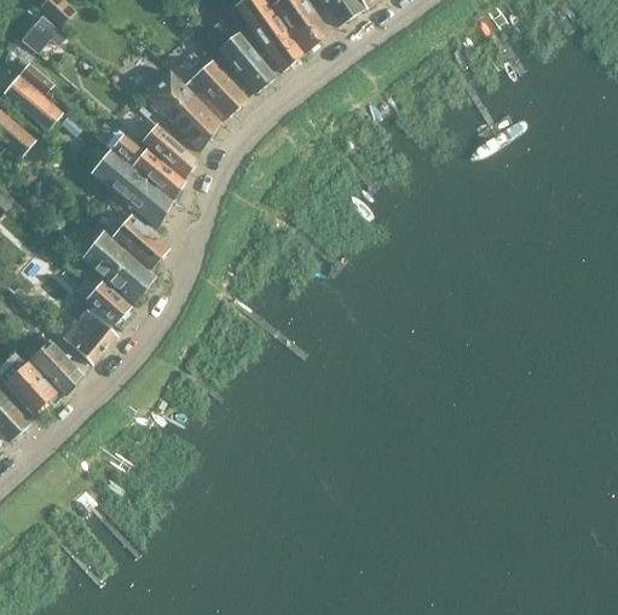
[(76,15),(62,0),(48,0),(41,9),(62,29),(76,15)]
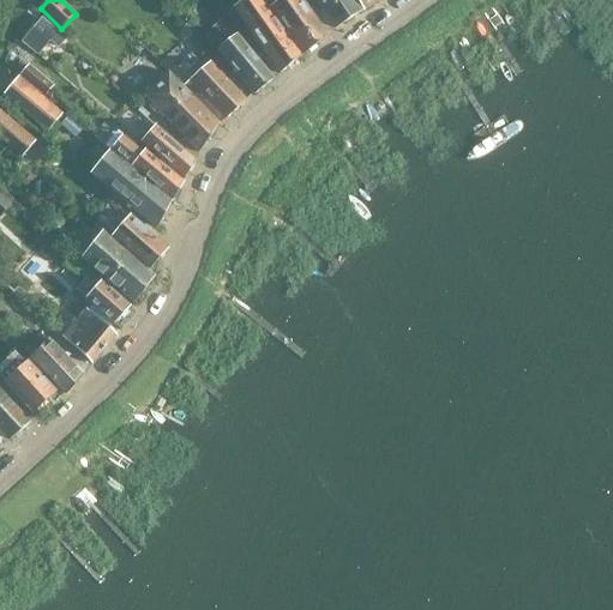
[(302,52),(268,5),(264,0),(240,0),(234,5),(264,47),(281,70),(302,52)]
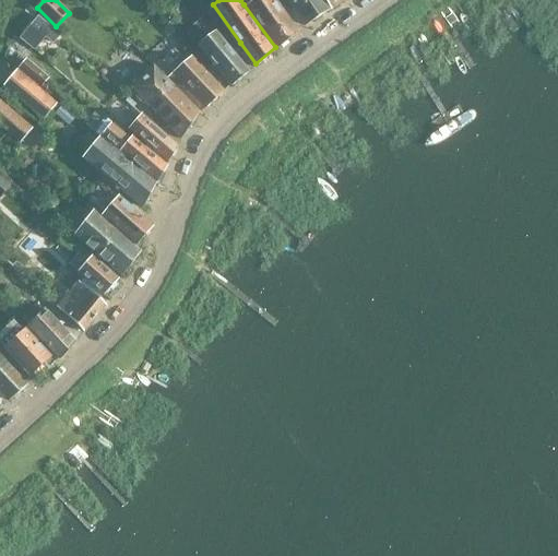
[(296,26),(276,0),(249,0),(244,4),(275,47),(298,30),(296,26)]
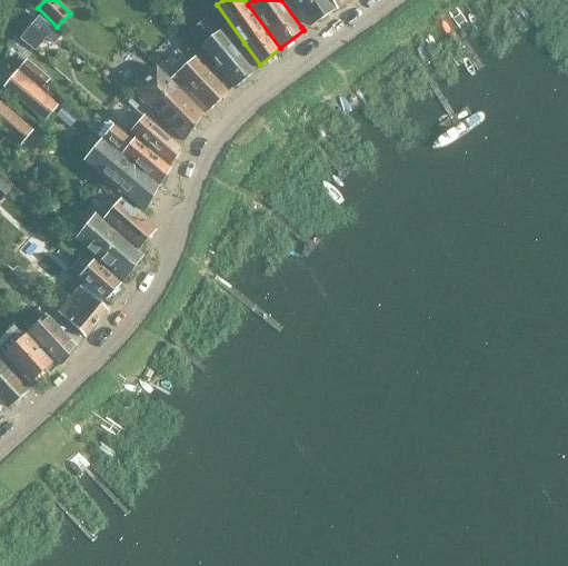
[(336,7),(330,0),(295,0),(312,23),(336,7)]
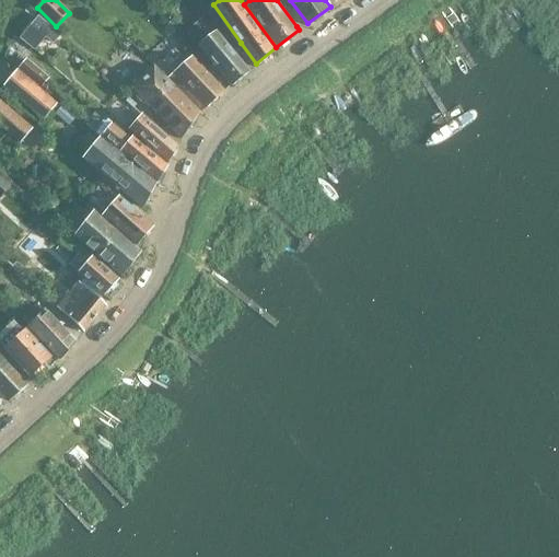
[(61,32),(39,13),(20,35),(35,48),(46,35),(54,42),(61,32)]
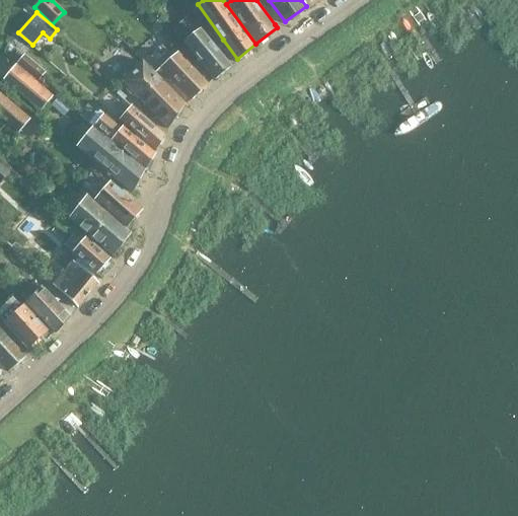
[(220,51),(199,26),(183,40),(215,76),(216,77),(231,64),(220,51)]
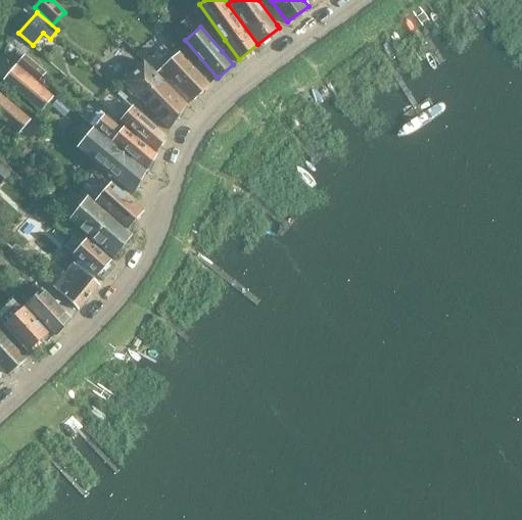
[(210,82),(179,49),(157,71),(187,101),(189,102),(206,86),(210,82)]
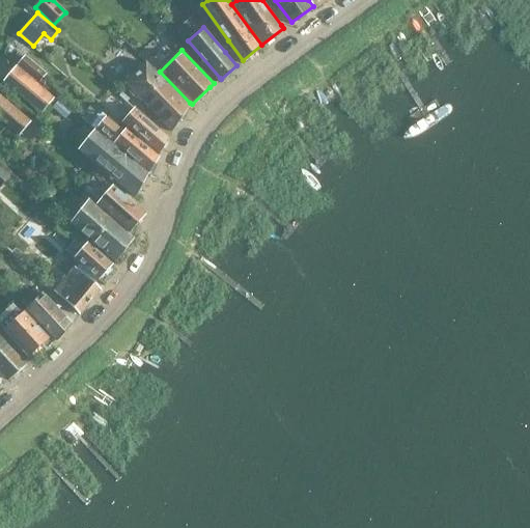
[(47,71),(26,53),(19,61),(39,80),(47,71)]
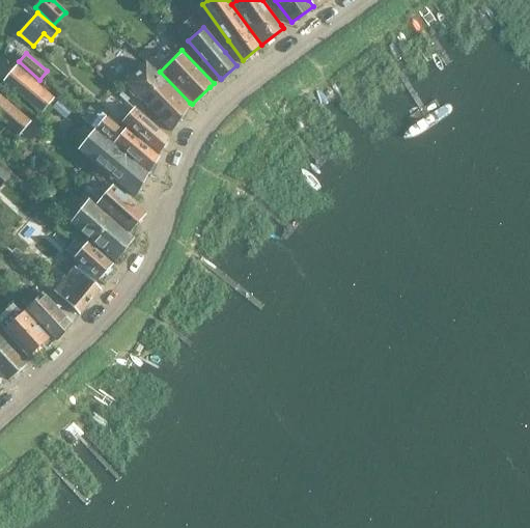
[(190,104),(146,59),(124,80),(148,105),(172,129),(174,127),(190,104)]
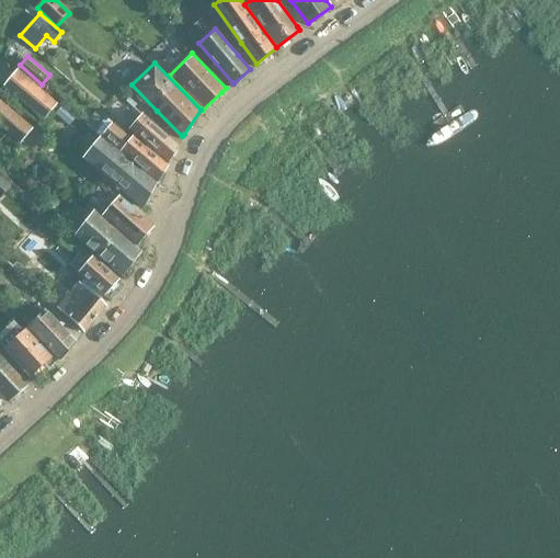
[(58,101),(18,67),(4,83),(45,116),(58,101)]
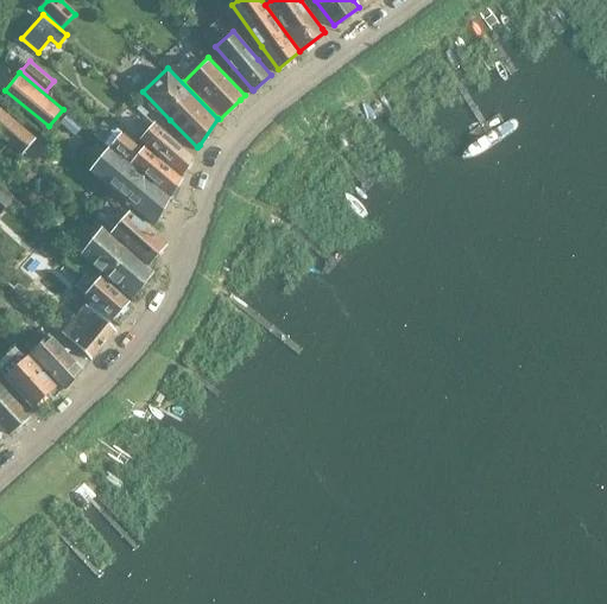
[(36,137),(7,112),(0,120),(0,132),(23,152),(36,137)]
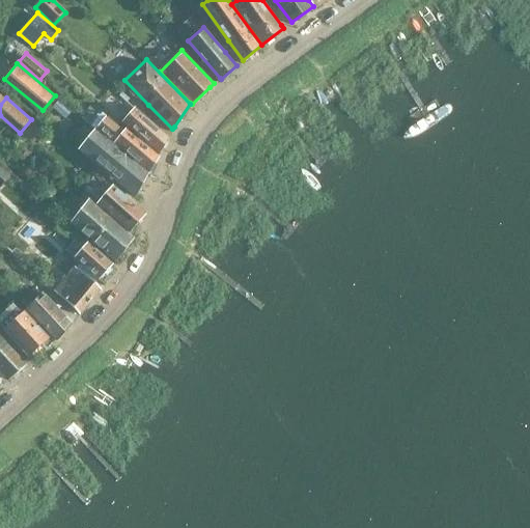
[(58,99),(53,105),(65,115),(71,110),(58,99)]
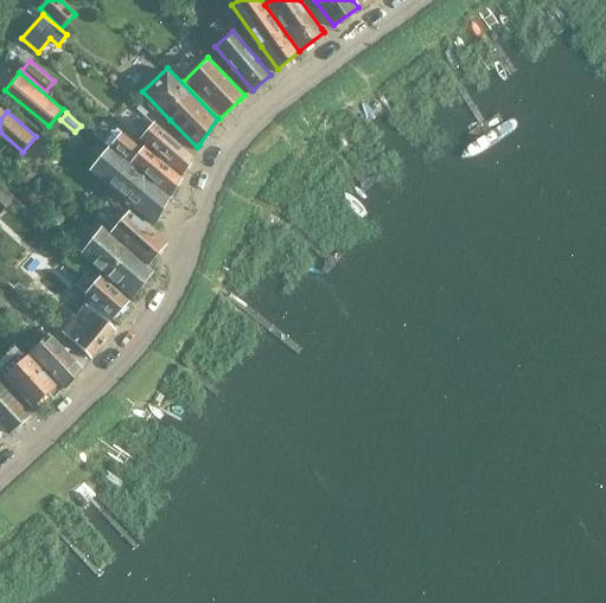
[(161,129),(152,122),(140,136),(182,173),(184,170),(192,155),(161,129)]
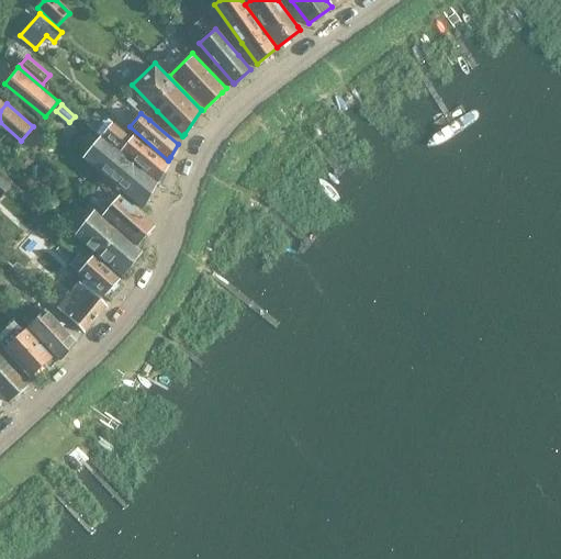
[(168,163),(133,134),(130,137),(111,121),(101,133),(158,179),(166,165),(168,163)]
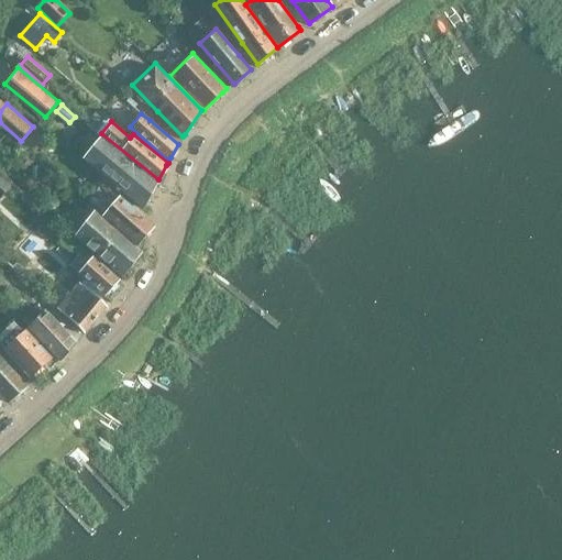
[(84,133),(73,143),(83,153),(92,143),(84,133)]
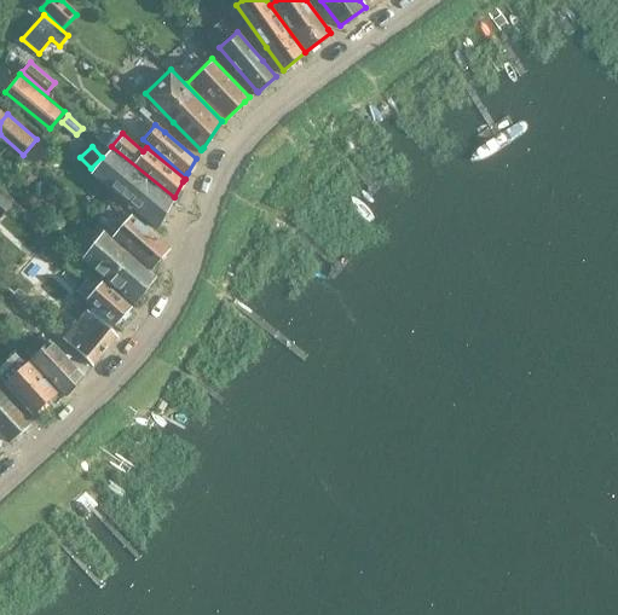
[(159,187),(111,150),(93,172),(137,207),(140,210),(155,192),(159,187)]
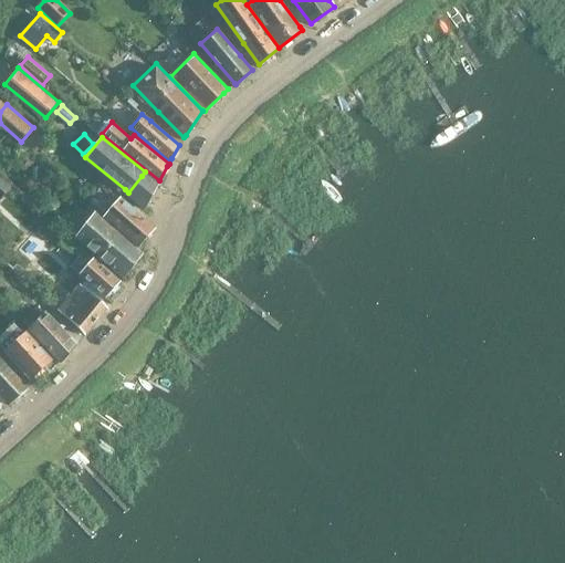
[(25,170),(35,159),(29,153),(19,165),(25,170)]
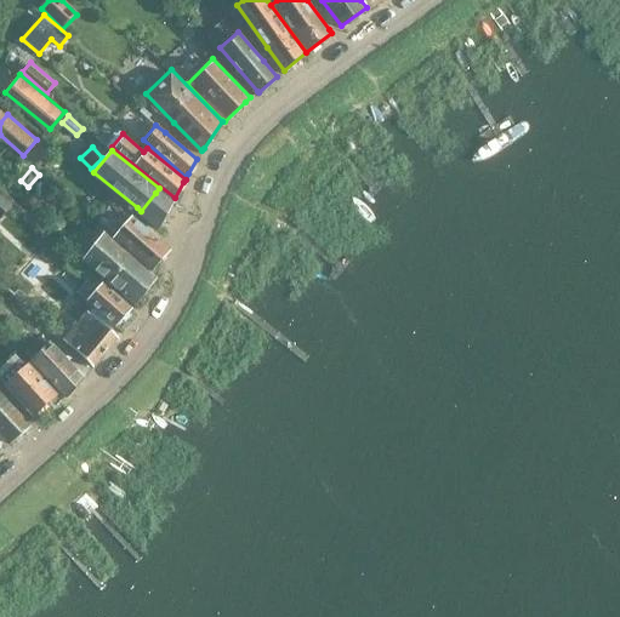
[(151,232),(131,216),(113,201),(96,220),(114,235),(149,268),(151,269),(169,249),(151,232)]
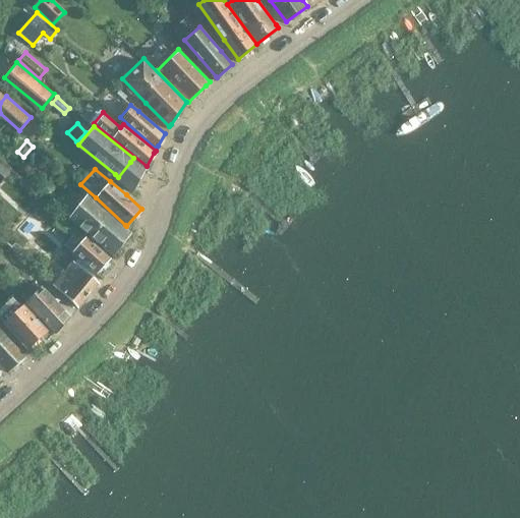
[(53,187),(46,181),(40,187),(47,194),(53,187)]
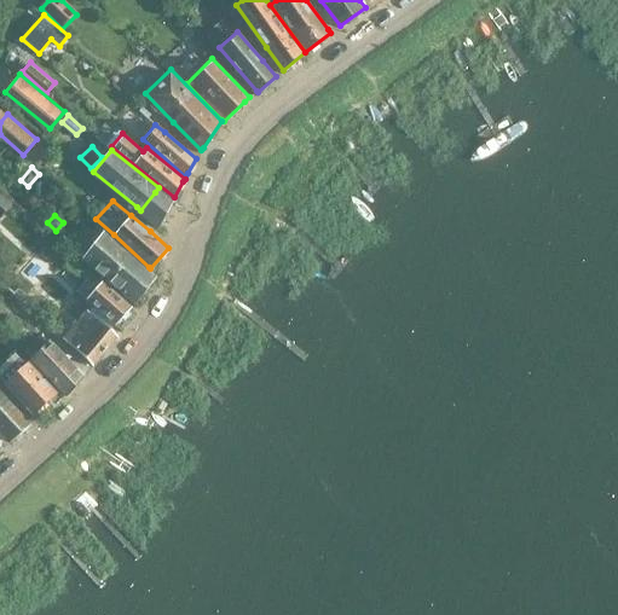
[(148,268),(105,231),(84,256),(134,302),(152,282),(156,277),(148,268)]
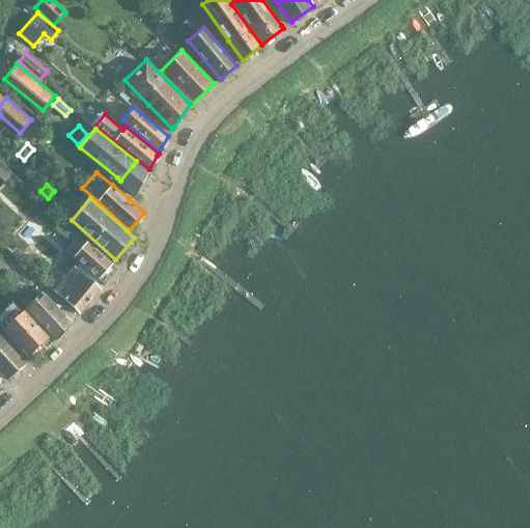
[(102,275),(112,262),(80,233),(66,249),(80,261),(76,266),(75,266),(54,288),(79,311),(102,286),(95,281),(102,275)]
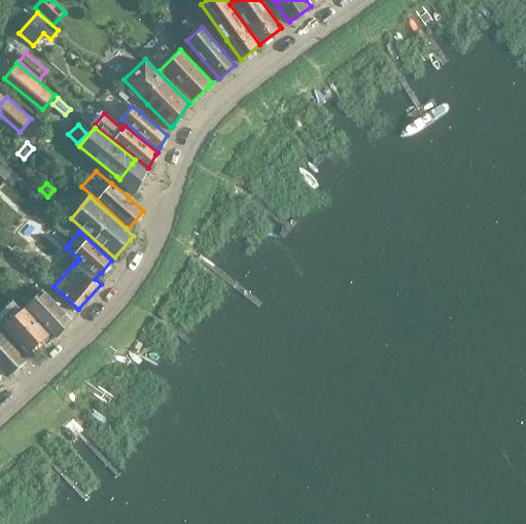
[(47,333),(24,308),(23,309),(15,302),(0,316),(7,324),(5,326),(29,351),(41,339),(47,333)]
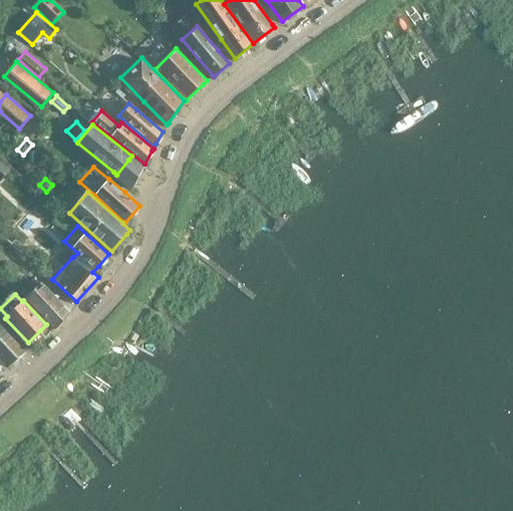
[(0,325),(0,354),(10,365),(22,354),(25,351),(0,325)]
